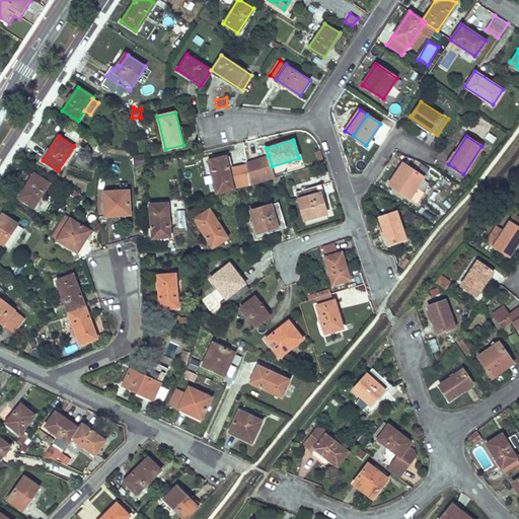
[(146,155),(135,155),(135,164),(145,165),(146,155)]
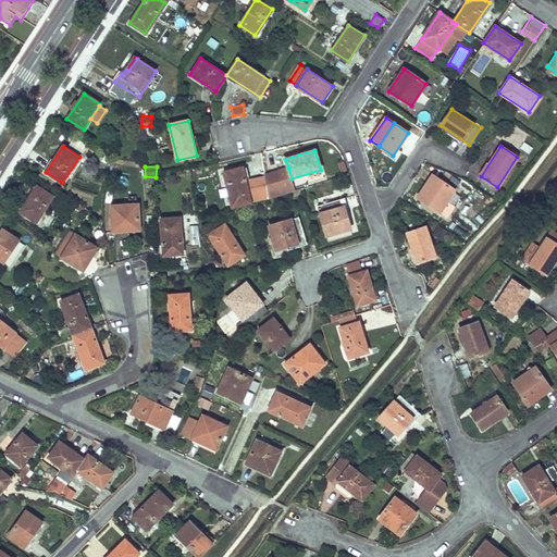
[(251,202),(243,168),(224,172),(227,188),(232,207),(251,202)]
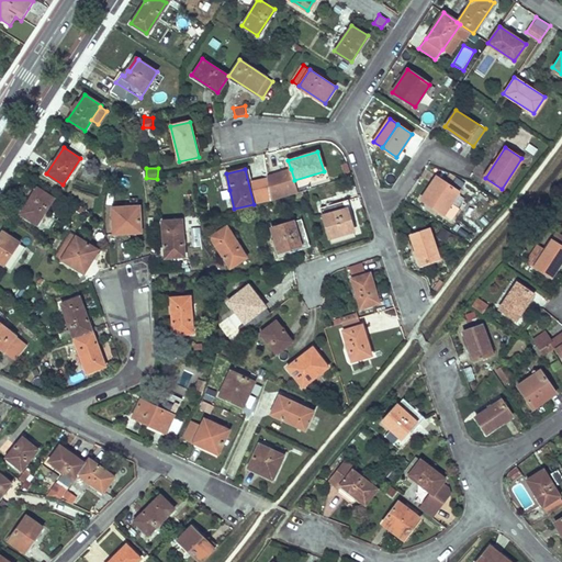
[(294,180),(291,169),(282,171),(288,189),(296,187),(294,180)]
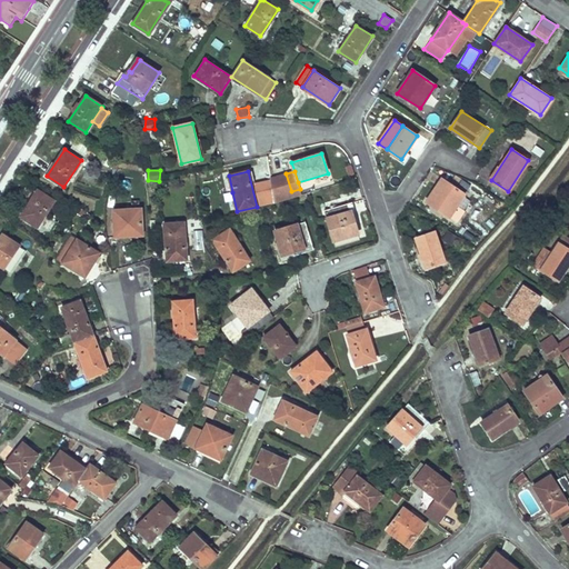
[(273,202),(301,195),(300,189),(291,191),(286,173),(270,178),(273,202)]
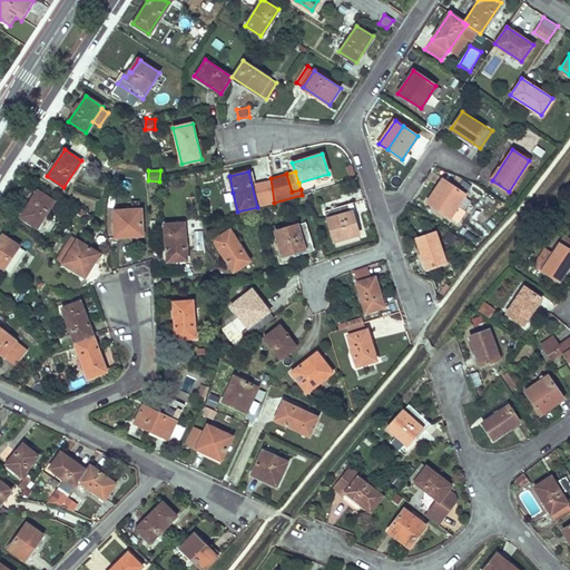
[(465,194),(442,179),(428,203),(450,217),(465,194)]
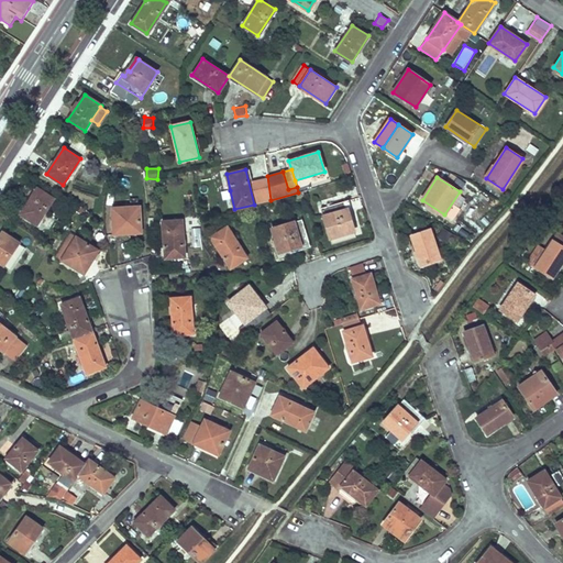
[(54,199),(39,188),(21,214),(37,224),(54,199)]
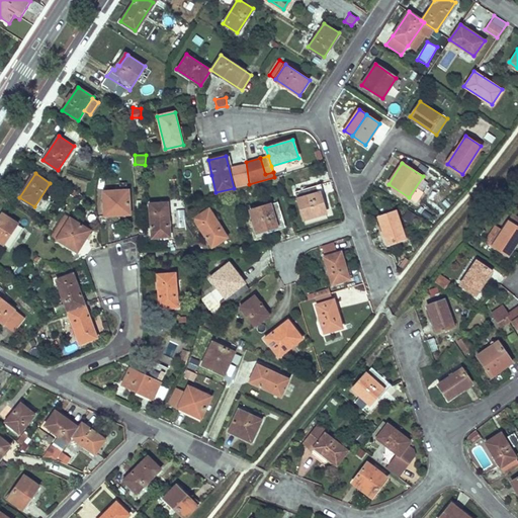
[(216,192),(211,175),(207,176),(211,193),(216,192)]
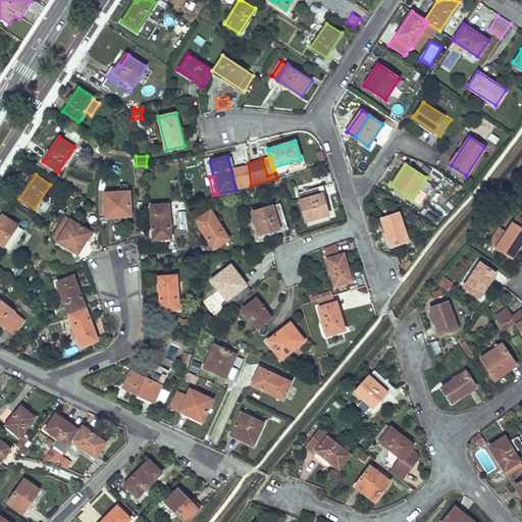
[(325,194),(322,186),(298,194),(306,221),(325,215),(321,202),(324,201),(322,195),(325,194)]
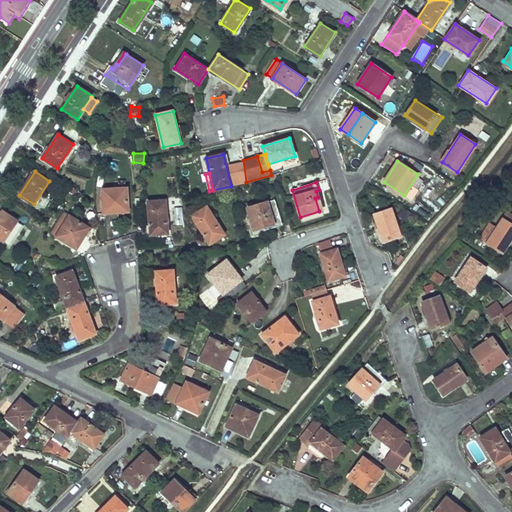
[(413,184),(405,195),(410,199),(418,188),(413,184)]
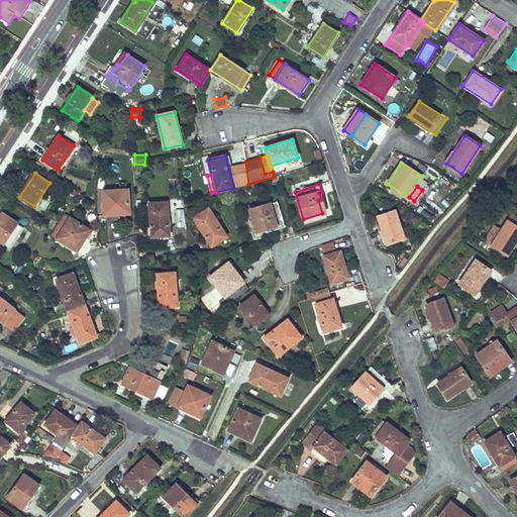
[(127,190),(103,191),(104,207),(129,206),(127,190)]
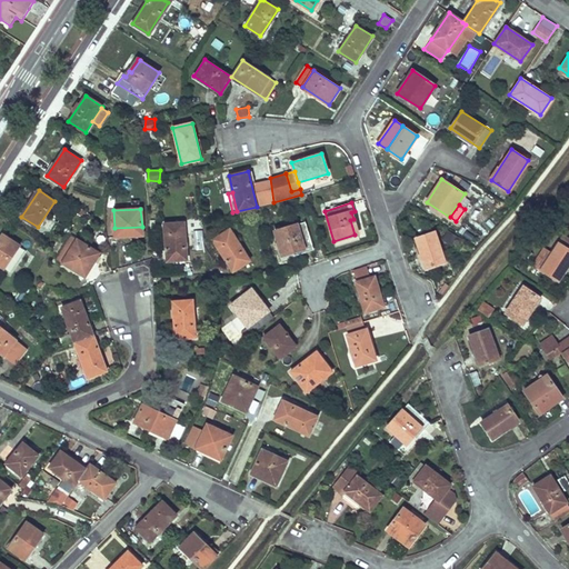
[(313,249),(305,221),(275,231),(281,252),(296,248),(296,251),(303,249),(305,251),(313,249)]
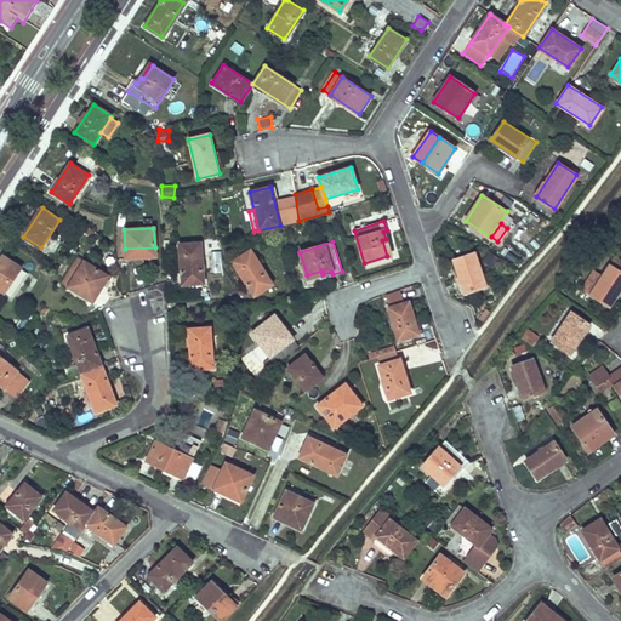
[(204,284),(201,244),(180,245),(182,285),(204,284)]
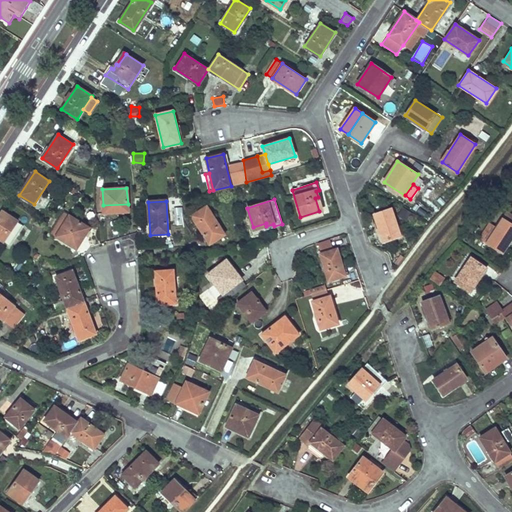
[(128,212),(128,204),(103,205),(103,214),(128,212)]
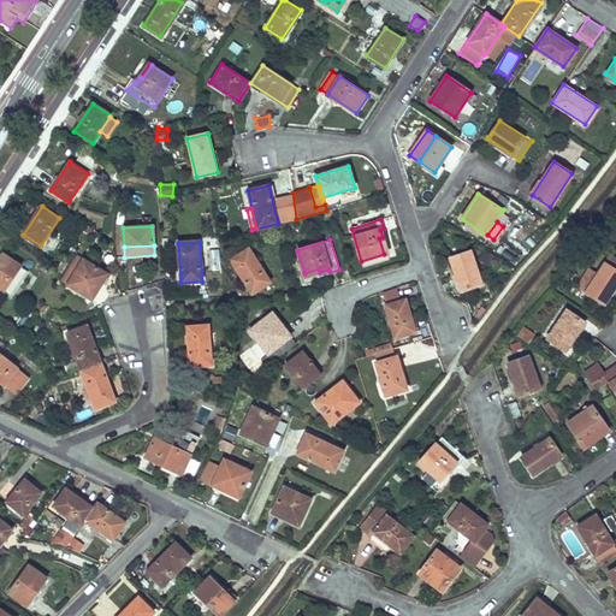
[(271,282),(249,248),(231,260),(253,294),(271,282)]
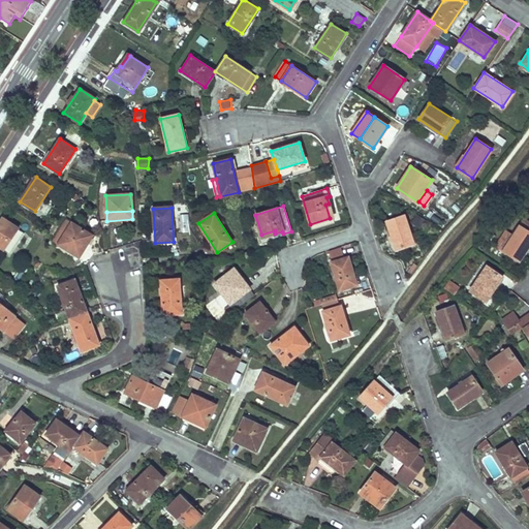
[(413,244),(404,216),(386,221),(396,249),(413,244)]
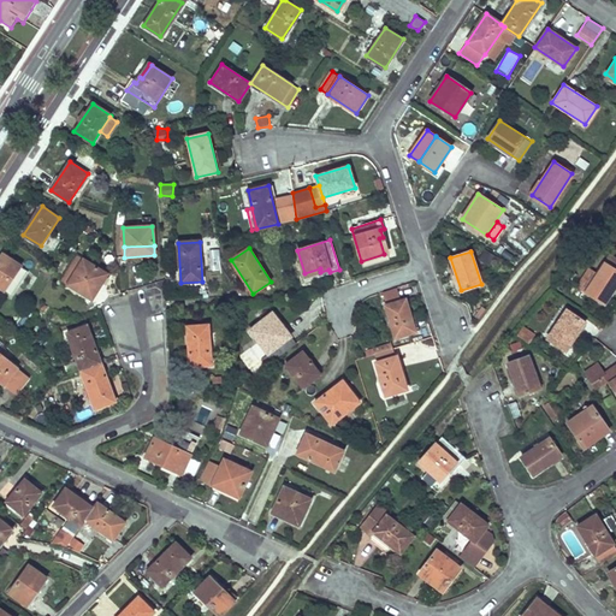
[(21,266),(4,254),(0,258),(0,286),(4,290),(21,266)]
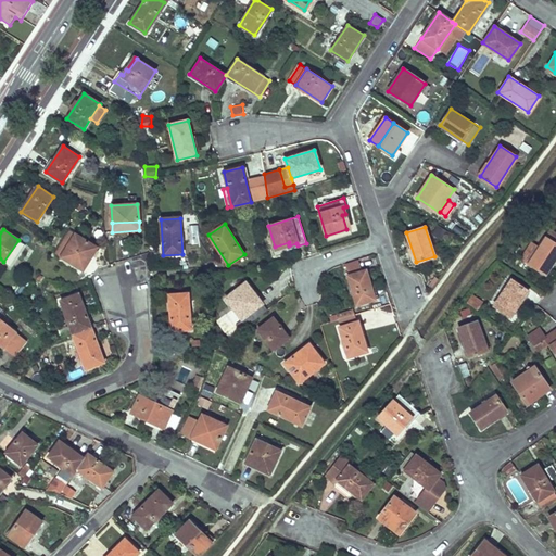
[(546,273),(555,256),(555,231),(553,230),(547,237),(546,237),(541,244),(533,239),(522,256),(530,262),(529,263),(546,273)]
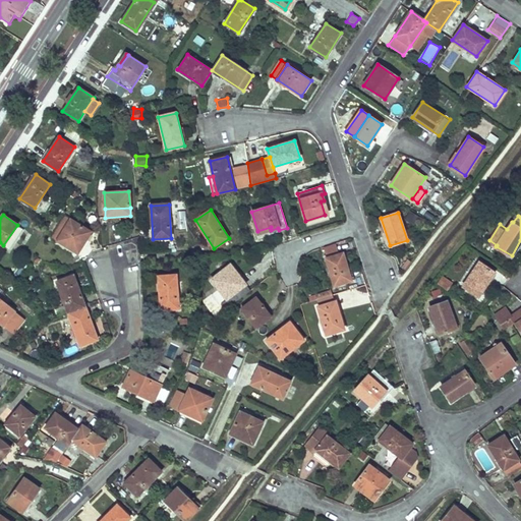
[(92,231),(71,219),(57,240),(77,253),(92,231)]
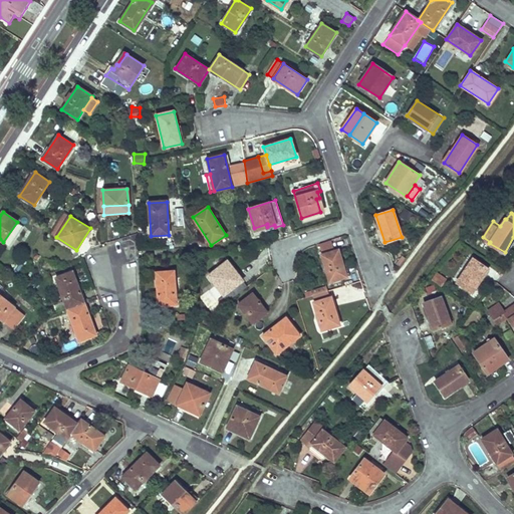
[(23,226),(17,222),(3,242),(10,247),(23,226)]
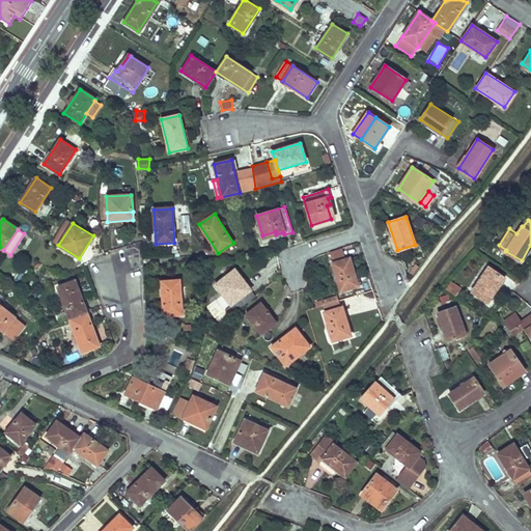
[(359,285),(350,257),(332,263),(341,291),(359,285)]
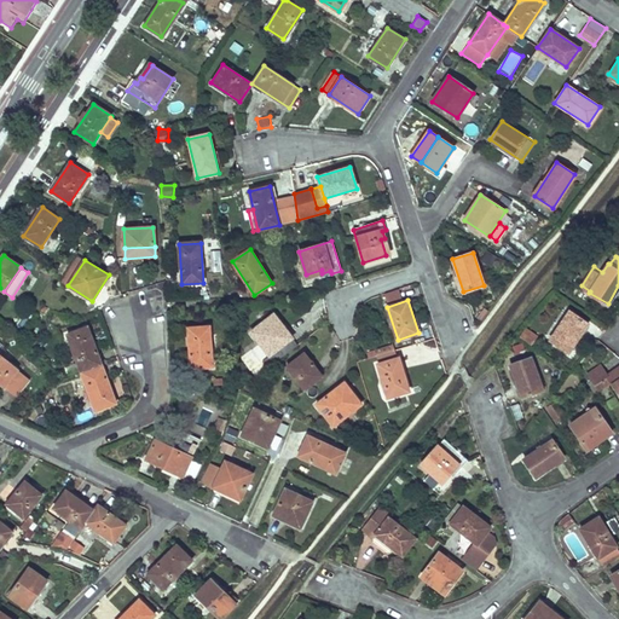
[(588,324),(570,311),(549,340),(568,353),(588,324)]
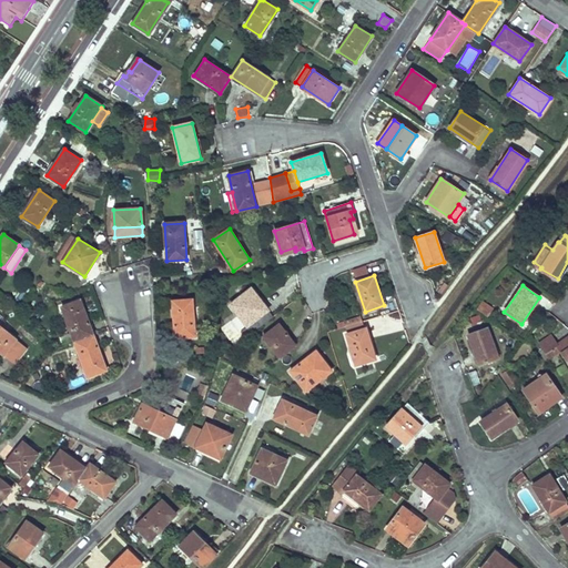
[(240,331),(244,337),(252,332),(272,316),(251,288),(231,305),(246,325),(240,331)]
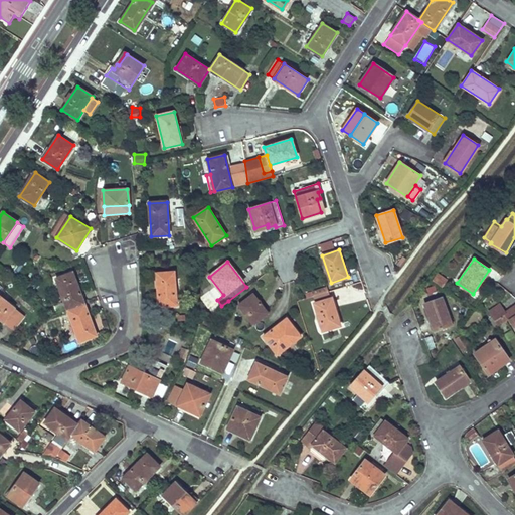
[(174,271),(157,272),(159,306),(177,305),(174,271)]
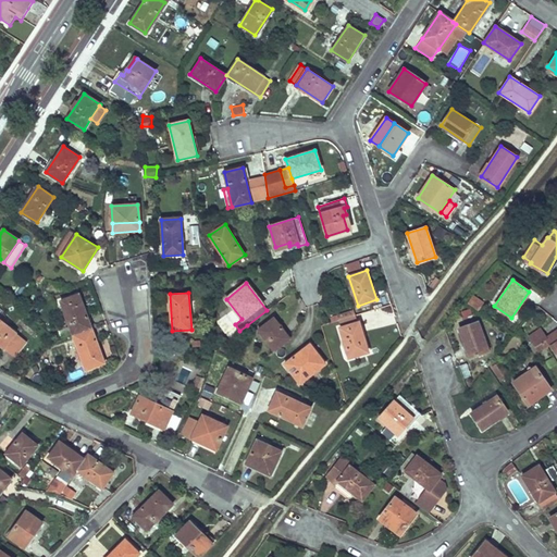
[(104,362),(79,295),(61,301),(86,369),(104,362)]
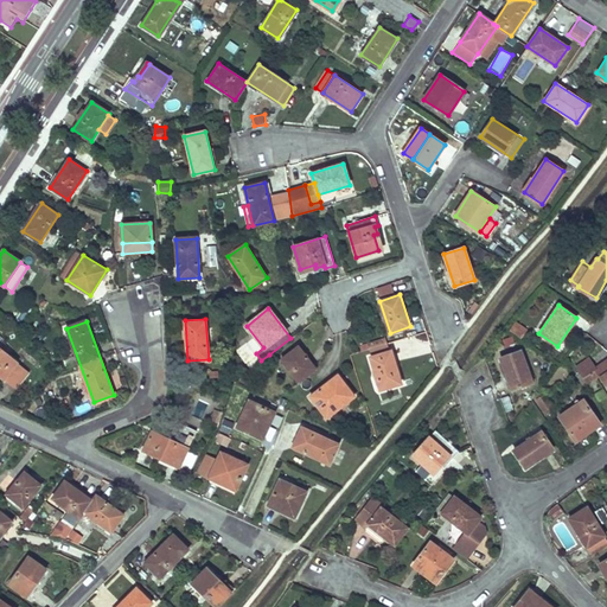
[(526,331),(516,323),(511,330),(521,338),(526,331)]
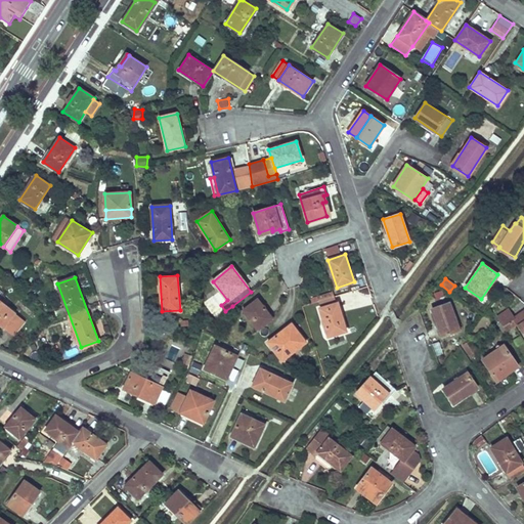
[(0,324),(12,336),(25,321),(0,301),(0,297),(3,294),(0,291),(0,324)]
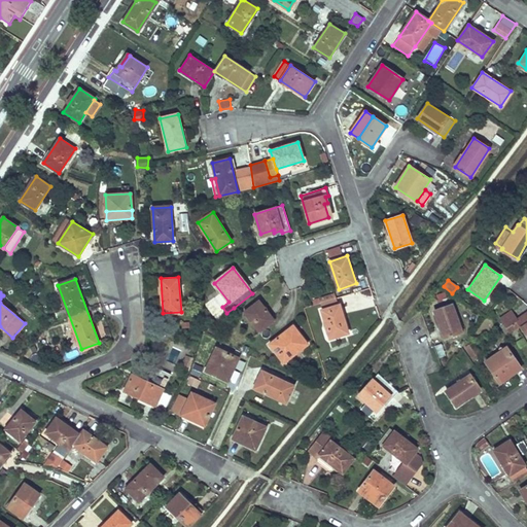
[(348,331),(341,304),(339,305),(337,297),(320,303),(322,310),(329,338),(348,331)]
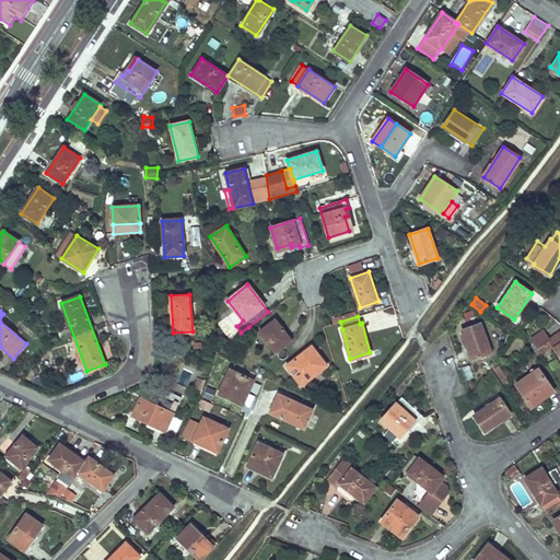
[(291,340),(276,319),(259,331),(276,352),(291,340)]
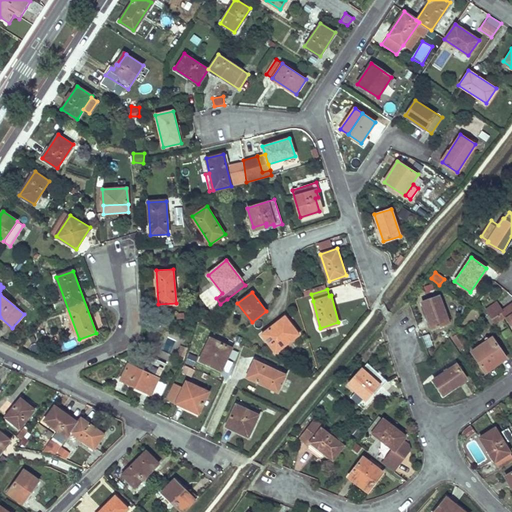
[(449,322),(440,296),(423,302),(432,328),(449,322)]
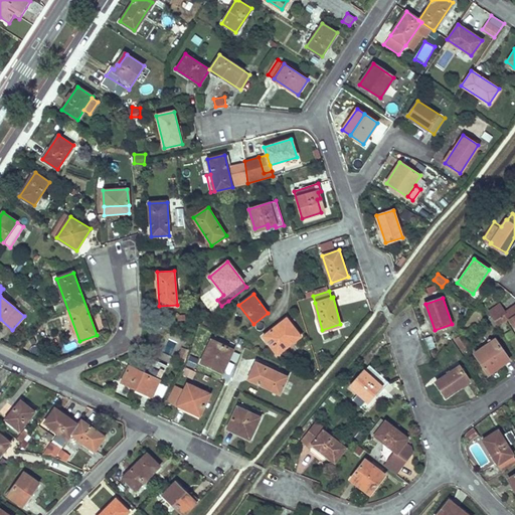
[(505,313),(500,305),(488,313),(496,325),(503,320),(501,317),(505,313)]
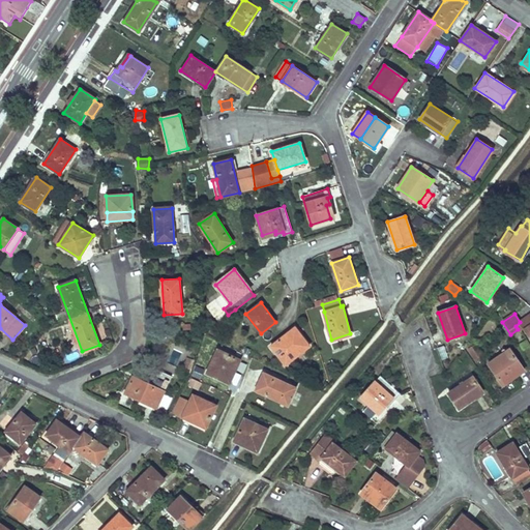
[(529,315),(520,322),(523,326),(529,336),(529,315)]
